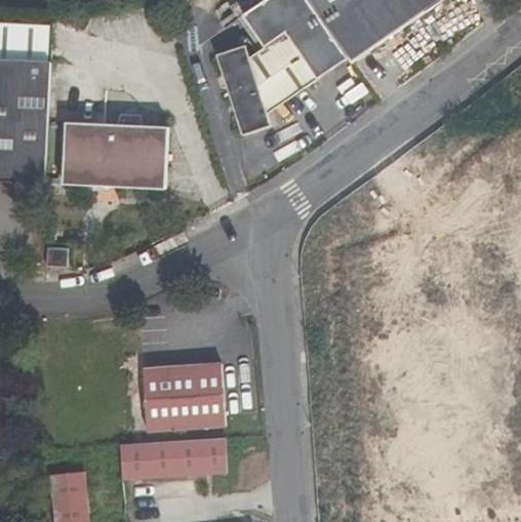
[(347,57),(307,0),(269,0),(239,19),(259,49),(284,31),(317,77),(347,57)]
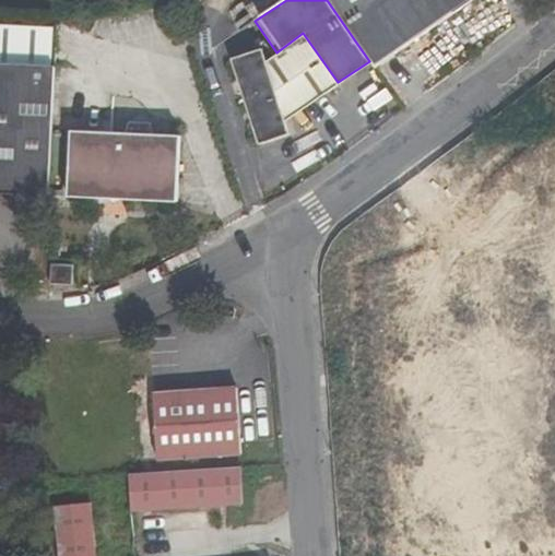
[(327,0),(369,61),(373,66),(465,0),(327,0)]
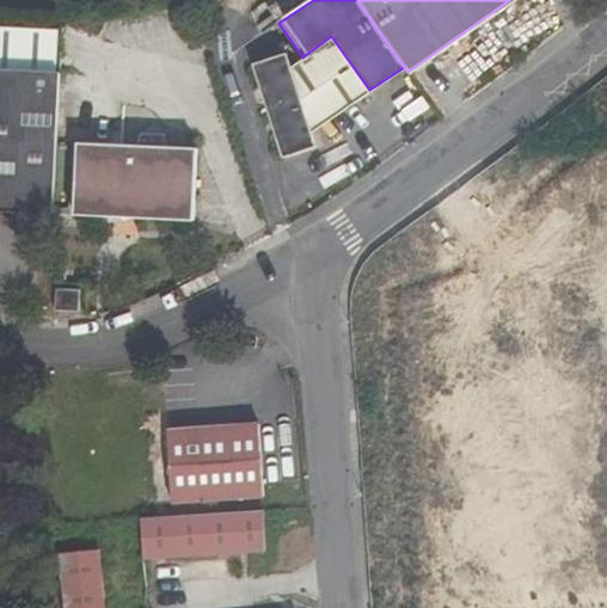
[(258,85),(258,114),(273,131),(281,155),(314,145),(310,128),(305,114),(356,98),(369,90),(331,36),(302,57),(290,67),(286,53),(252,63),(258,85)]
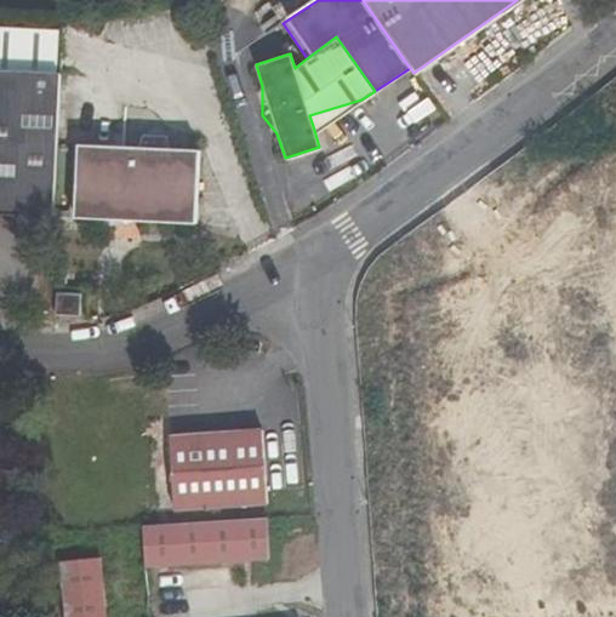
[(57,70),(0,68),(0,211),(51,213),(57,70)]
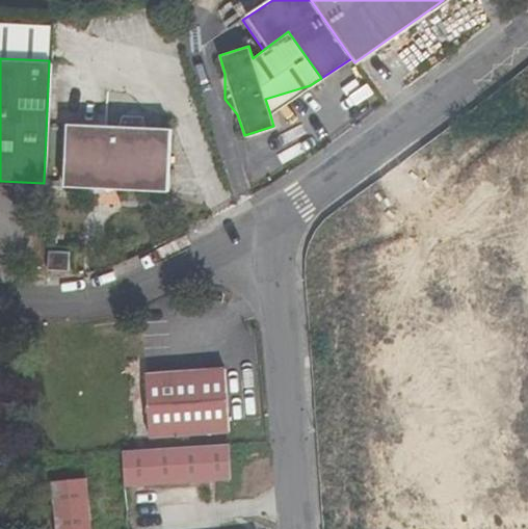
[(269,111),(310,85),(265,99),(269,111)]
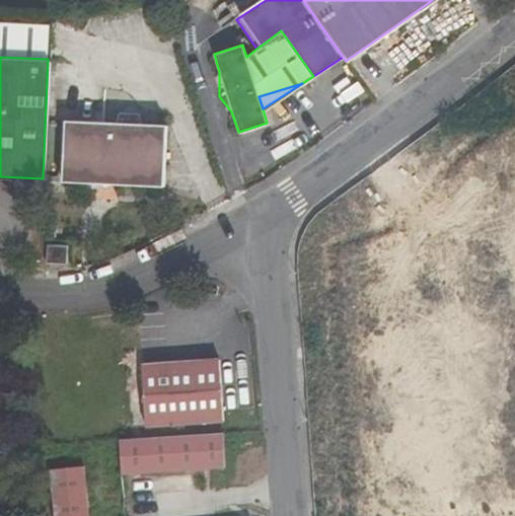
[(161,186),(164,125),(64,119),(61,179),(161,186)]
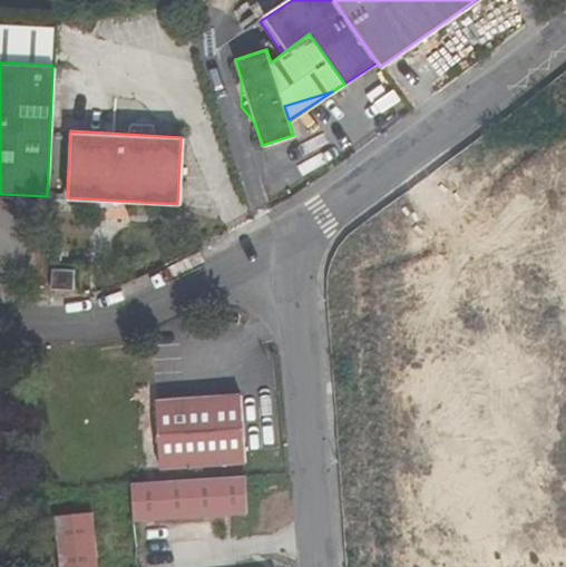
[(70,267),(49,267),(49,286),(70,287),(70,267)]
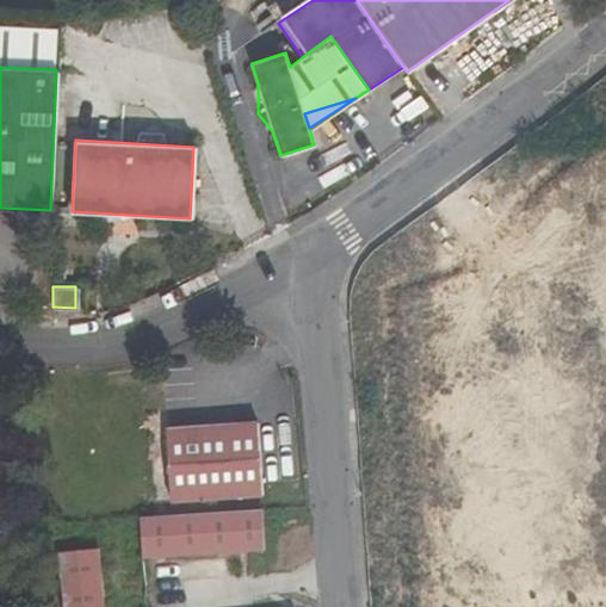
[(164,426),(169,500),(261,493),(255,419),(164,426)]
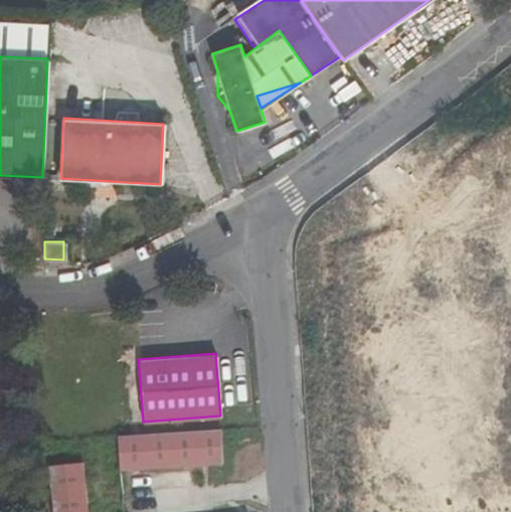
[(116,472),(218,463),(215,430),(114,439),(116,472)]
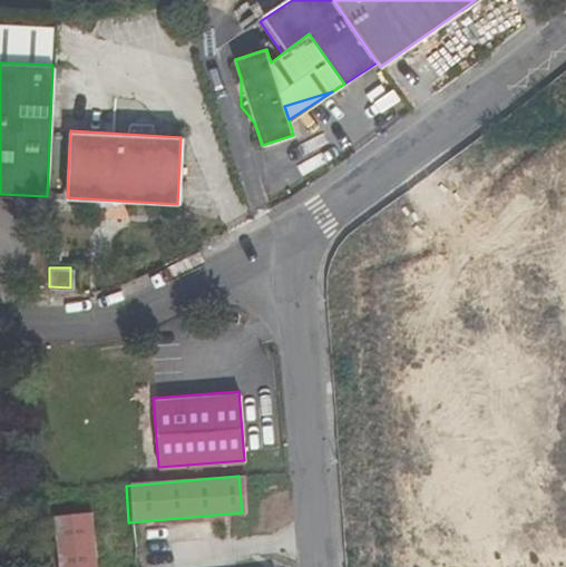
[(86,566),(83,516),(46,518),(48,566),(86,566)]
